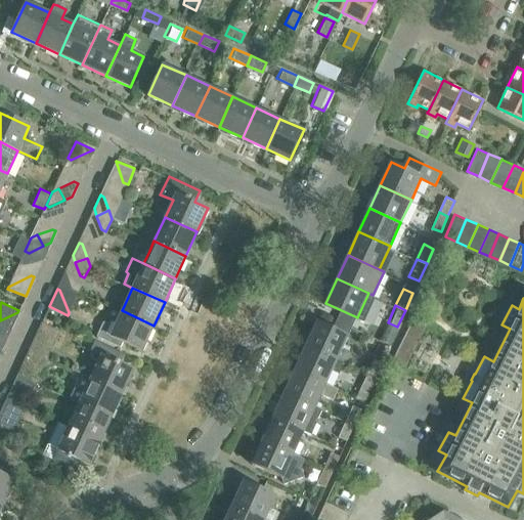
[(142,350),(154,326),(122,310),(117,322),(112,320),(103,321),(97,336),(121,347),(123,341),(142,350)]
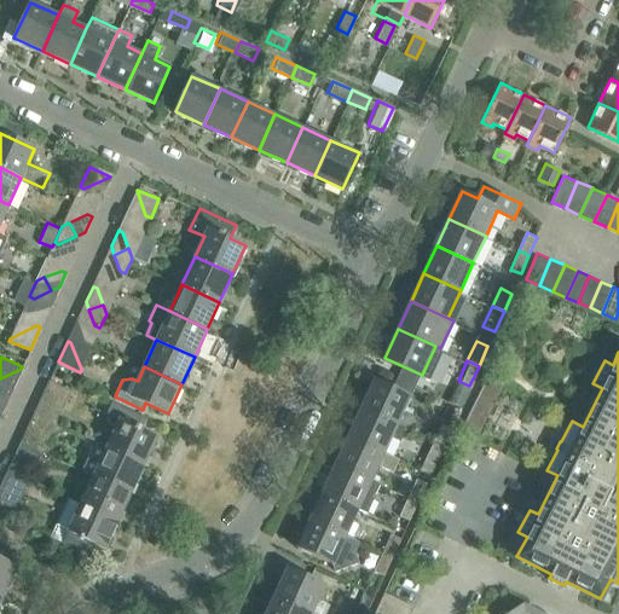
[(486,374),(458,428),(474,436),(502,381),(486,374)]
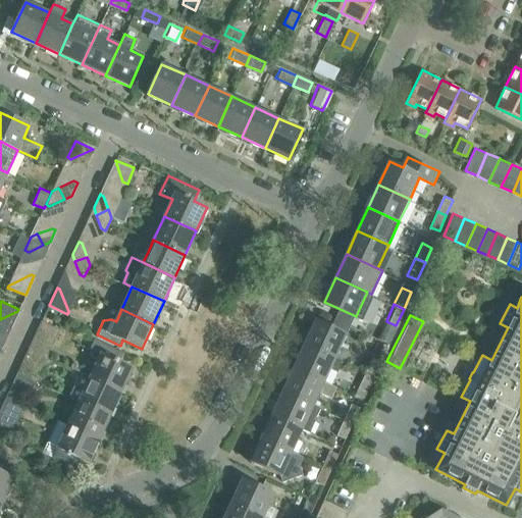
[(43,319),(42,321),(50,343),(53,345),(61,327),(43,319)]
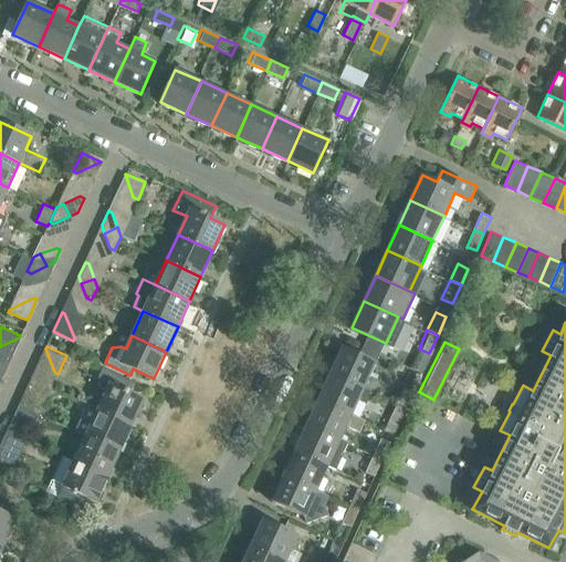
[(331,373),(358,386),(365,389),(377,363),(343,347),(331,373)]
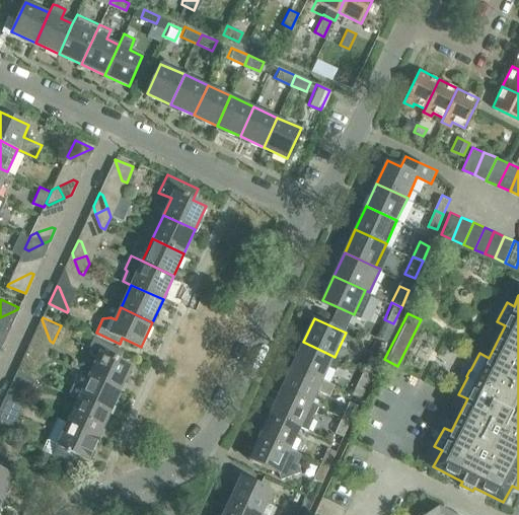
[(100,352),(89,375),(122,389),(132,366),(120,360),(124,350),(94,337),(89,347),(100,352)]
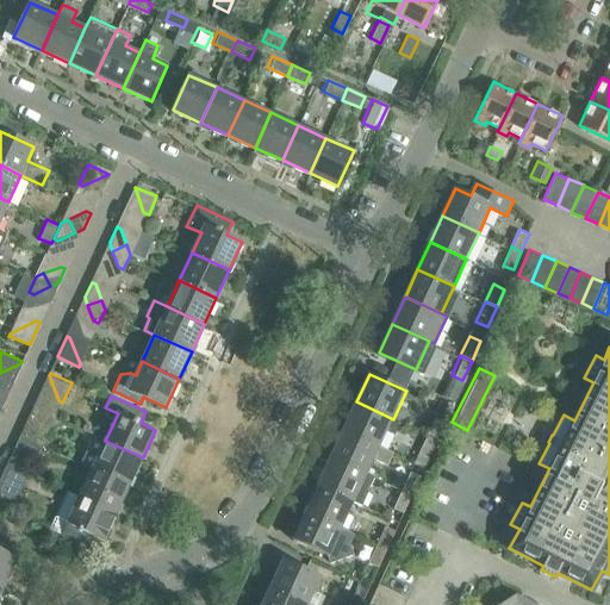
[(390,448),(402,423),(393,419),(386,416),(356,401),(344,429),(388,450),(390,448)]
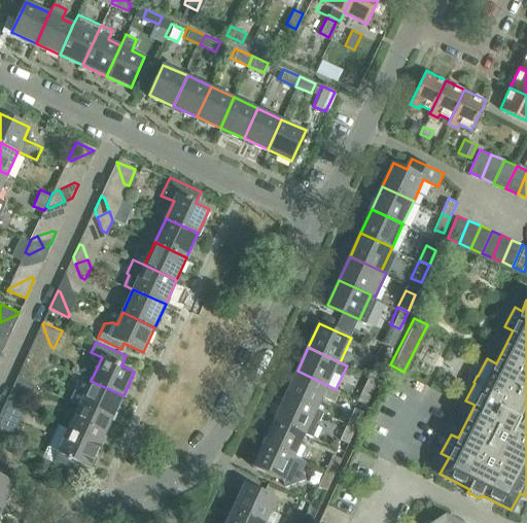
[(27,358),(20,372),(23,379),(35,374),(30,360),(27,358)]
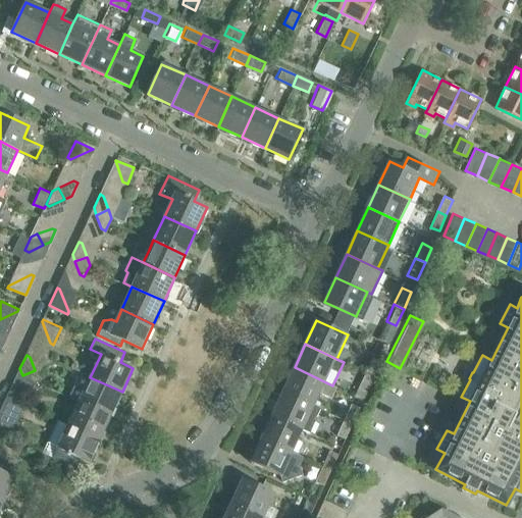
[(371,355),(363,371),(373,375),(380,360),(371,355)]
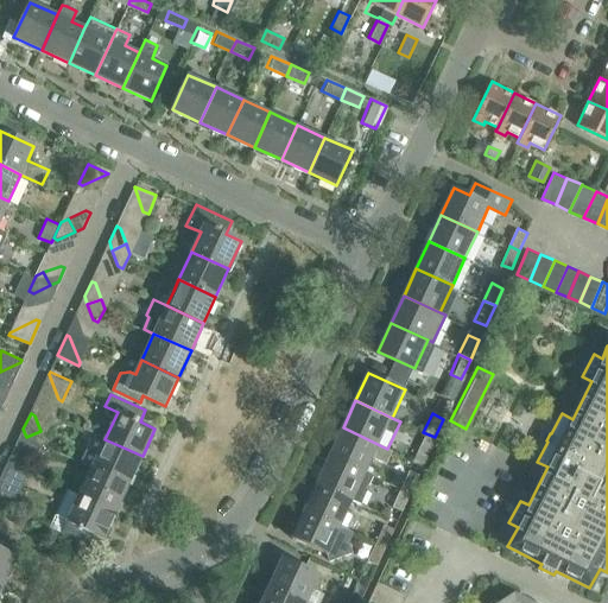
[(392,450),(387,449),(343,427),(330,455),(366,471),(373,456),(387,462),(392,450)]
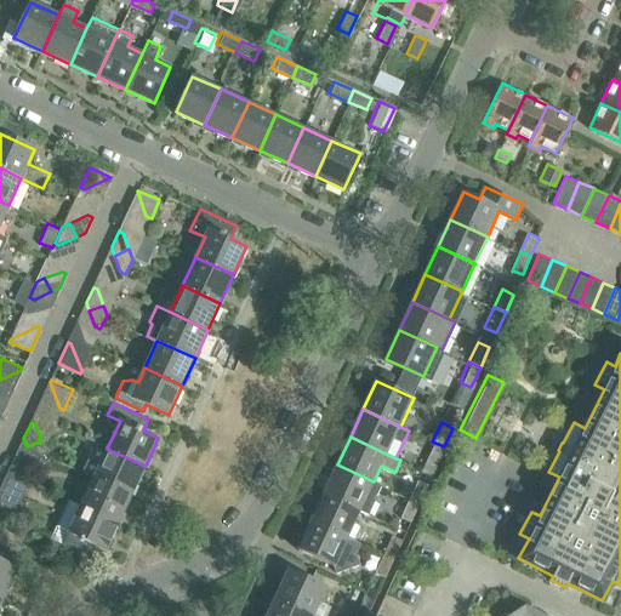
[(33,463),(38,465),(45,450),(41,440),(27,446),(33,463)]
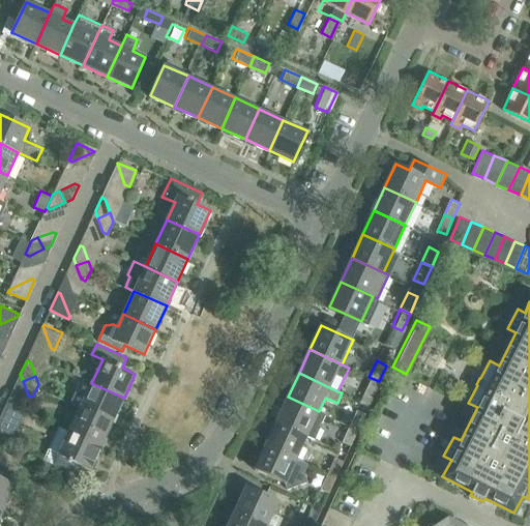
[(124,398),(91,383),(78,376),(66,400),(81,406),(113,421),(124,398)]
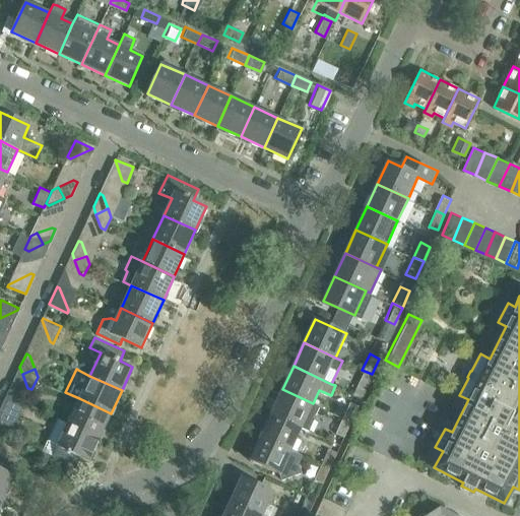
[(372,374),(362,370),(354,385),(364,390),(372,374)]
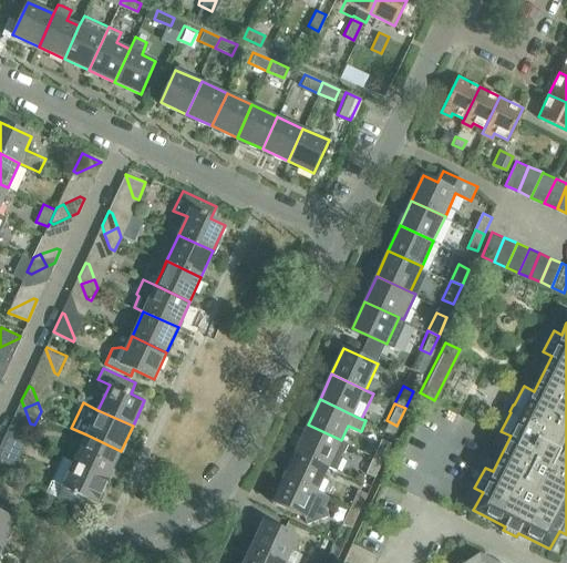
[(349,443),(341,440),(308,425),(296,450),(330,466),(337,469),(349,443)]
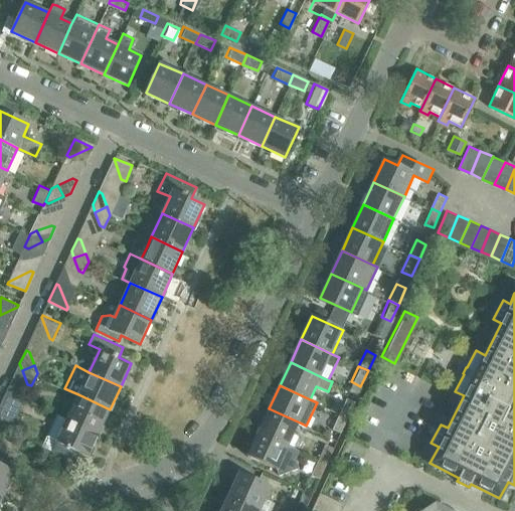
[(78,394),(67,417),(100,433),(110,409),(78,394)]
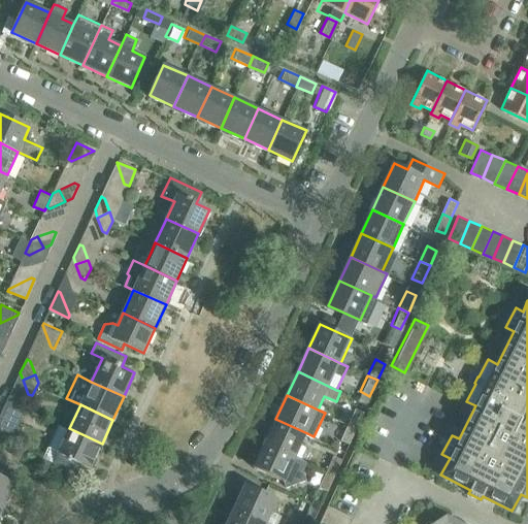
[(3,406),(0,414),(0,424),(15,432),(15,430),(7,408),(3,406)]
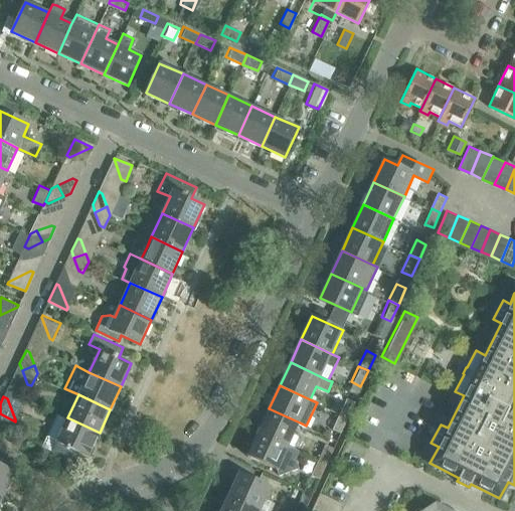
[(344,397),(337,412),(347,416),(353,401),(344,397)]
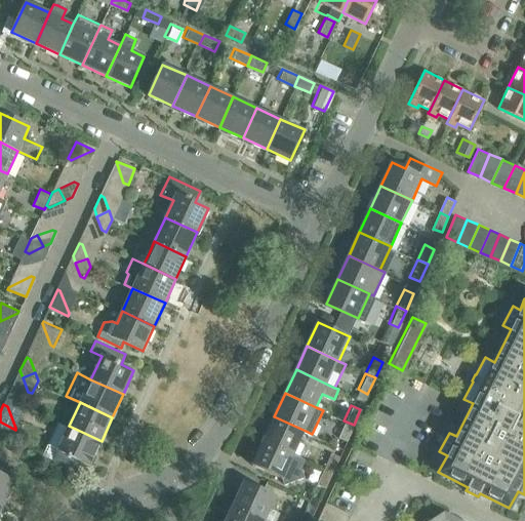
[(264,439),(294,454),(306,431),(274,416),(264,439)]
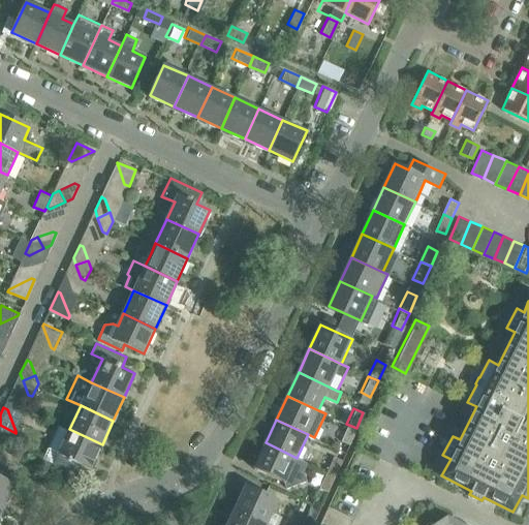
[(356,428),(346,424),(339,440),(348,444),(356,428)]
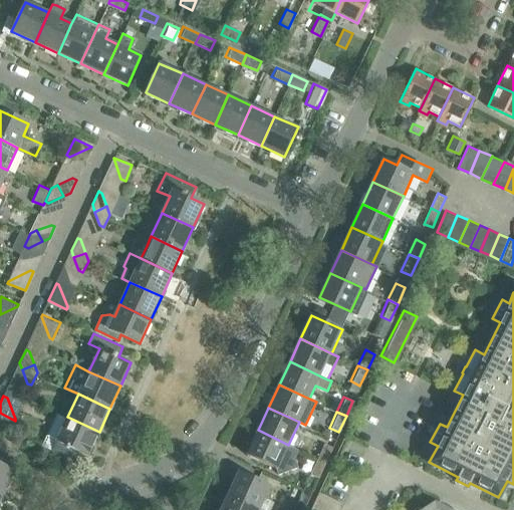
[(67,417),(57,441),(50,451),(69,460),(74,449),(88,455),(99,432),(67,417)]
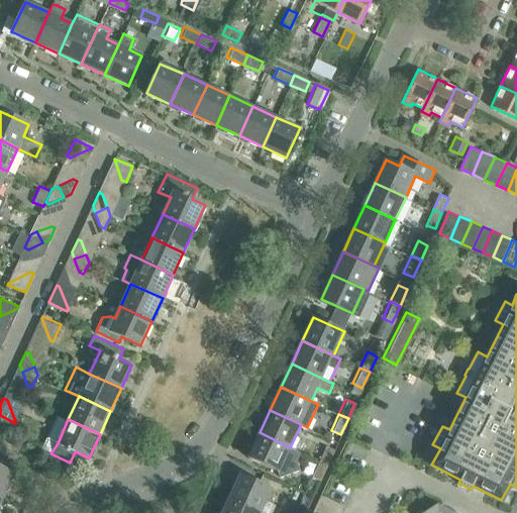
[(298,450),(290,447),(260,432),(248,456),(279,471),(281,476),(298,469),(295,459),(298,450)]
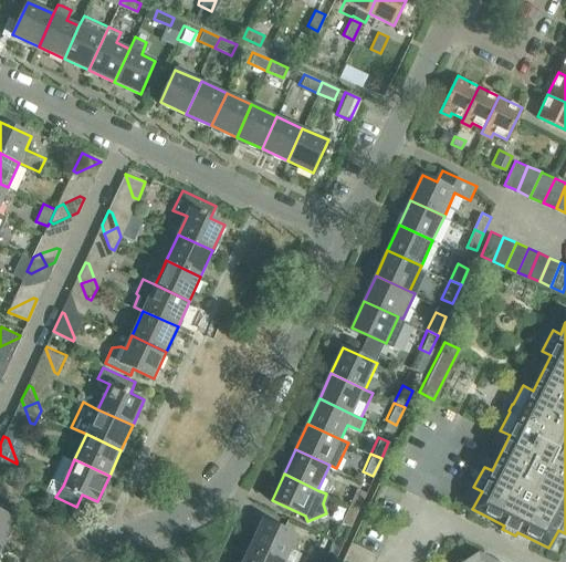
[(355,487),(347,503),(358,508),(365,492),(355,487)]
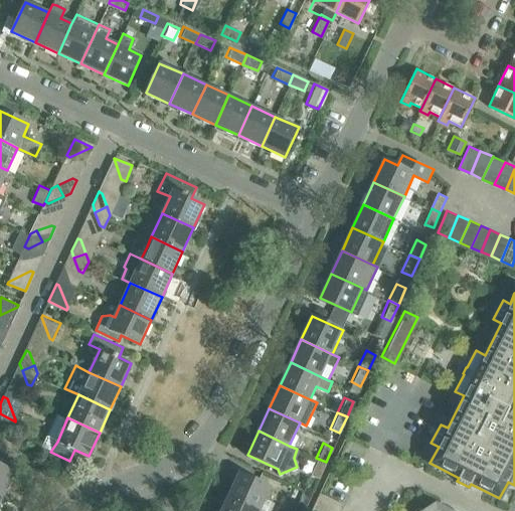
[(326,462),(316,458),(309,475),(318,479),(326,462)]
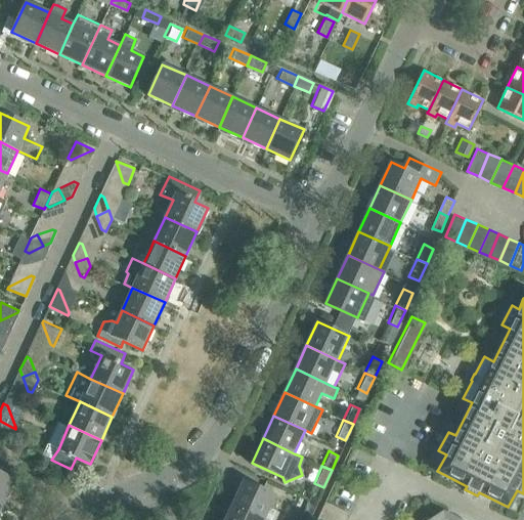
[(0,472),(0,502),(2,504),(13,479),(0,472)]
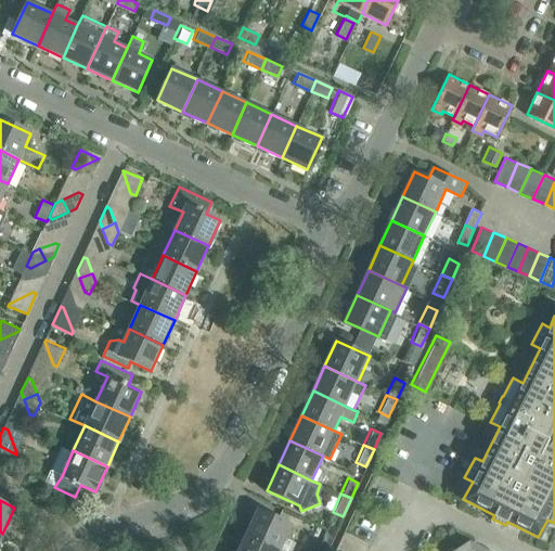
[(245,535),(279,550),(281,550),(289,550),(295,542),(285,537),(291,525),(258,509),(245,535)]
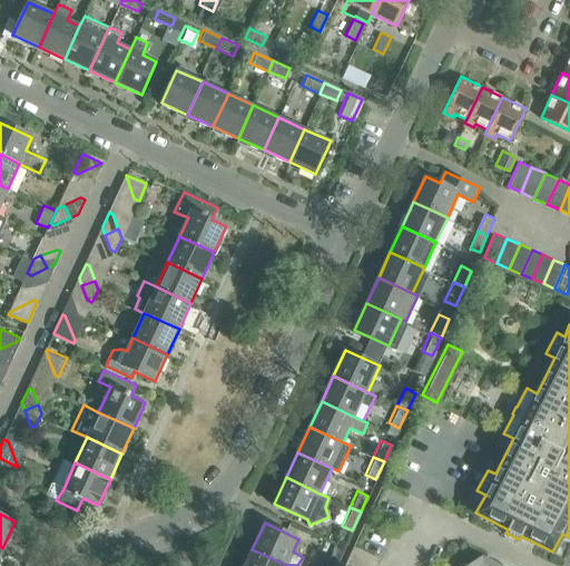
[(285,565),(286,565),(252,549),(244,565),(285,565)]
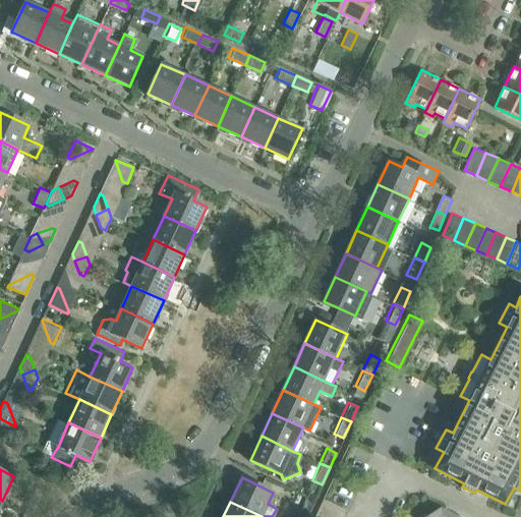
[(300,506),(295,516),(306,516),(309,510),(300,506)]
